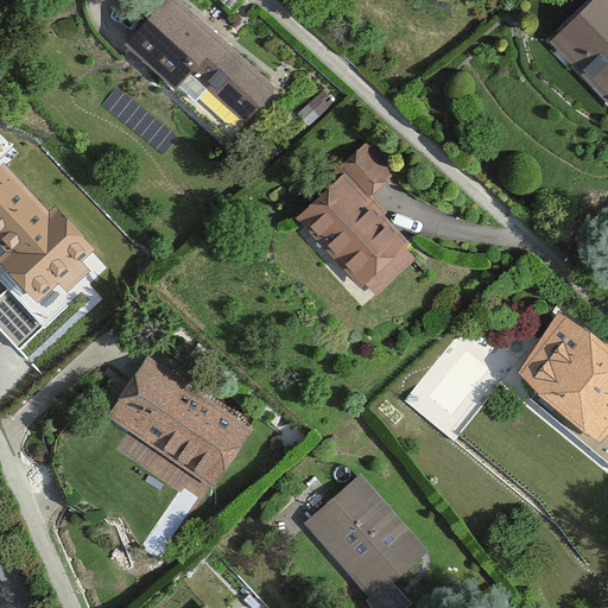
[(182,0),(160,0),(121,42),(175,90),(189,76),(235,120),(271,83),(182,0)]
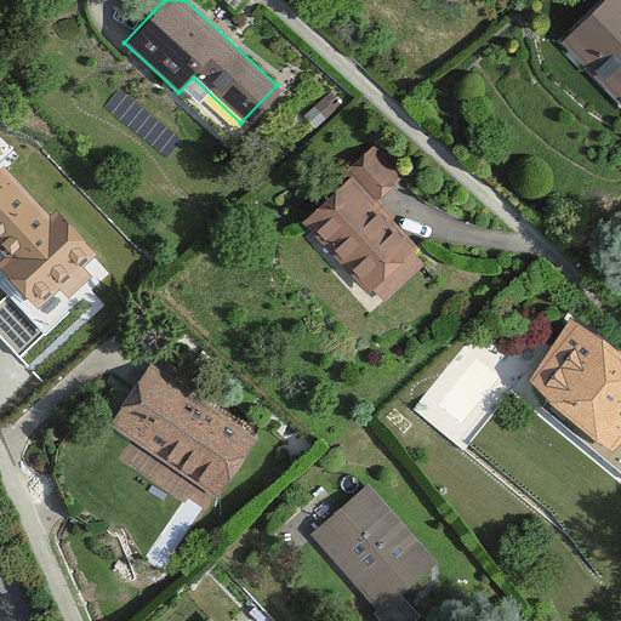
[(620,0),(604,0),(560,41),(620,103),(620,0)]
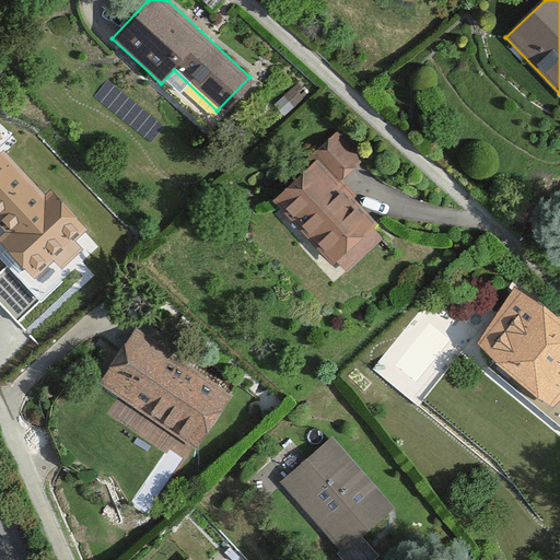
[(315,162),(270,201),(328,266),(334,260),(343,272),(386,235),(341,184),(366,161),(339,130),(310,156),(315,162)]
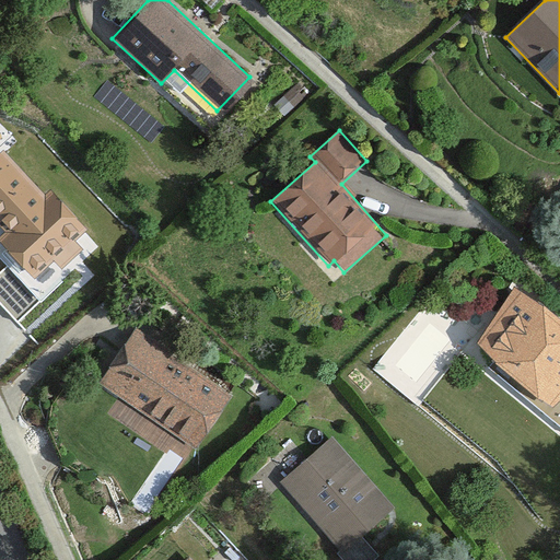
[(45,196),(2,151),(0,152),(0,225),(7,232),(0,237),(0,241),(34,277),(53,259),(62,269),(83,249),(76,242),(89,230),(50,190),(45,196)]
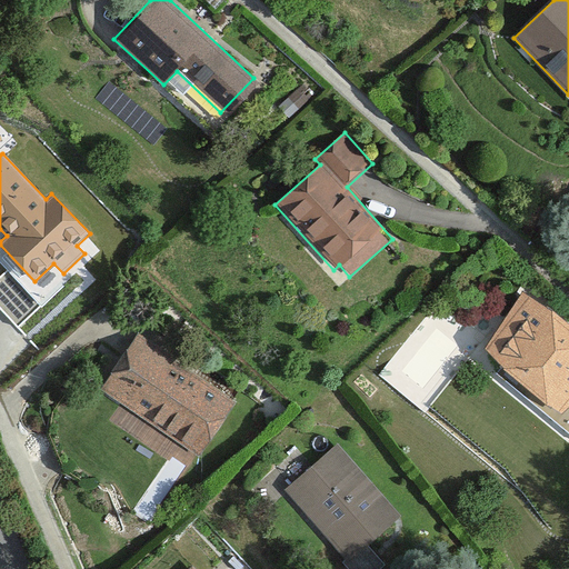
[(2,275),(0,276),(0,302),(13,320),(28,309),(2,275)]
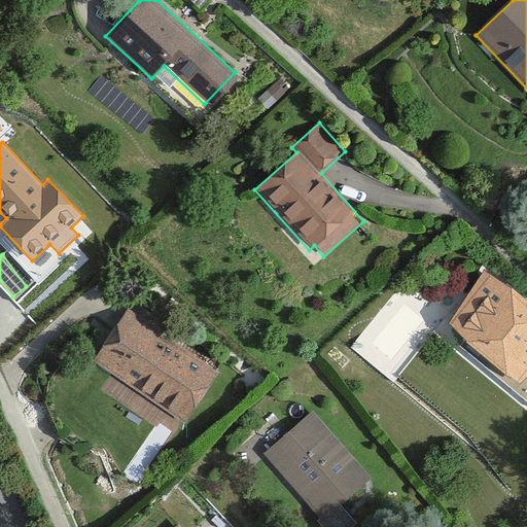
[(526,376),(526,305),(487,271),(444,322),(520,385),(526,376)]
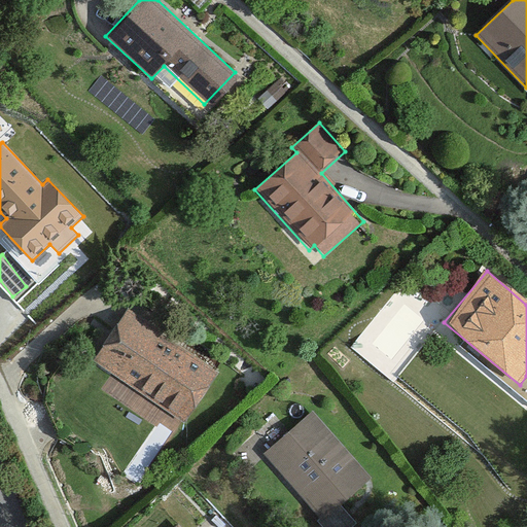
[(218,373),(126,311),(93,361),(184,423),(218,373)]
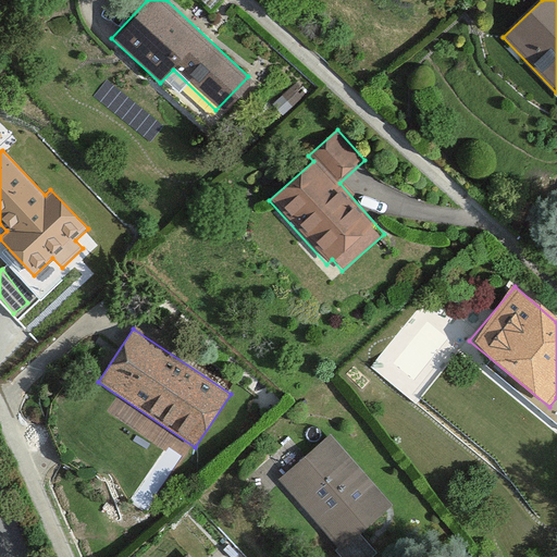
[(391,505),(332,435),(279,480),(337,549),(391,505)]
